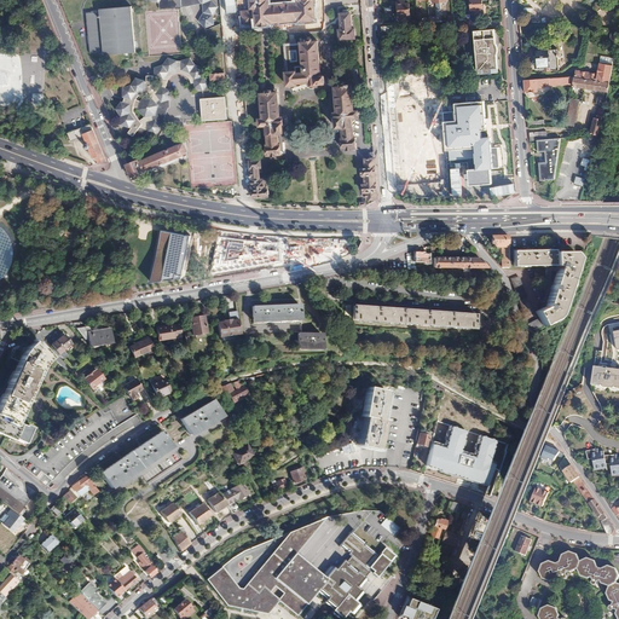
[(270,0),(252,0),(253,10),(244,10),(246,23),(259,22),(259,24),(273,23),(273,22),(299,19),(299,21),(301,21),(320,19),(319,0),(293,0),(271,3),(270,0)]
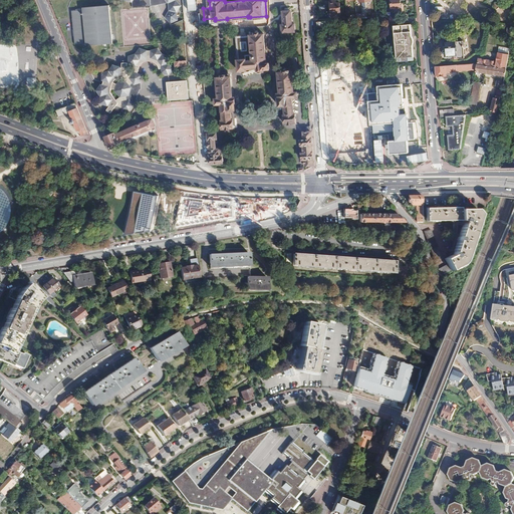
[(335,0),(331,0),(330,0),(331,17),(337,17),(337,13),(340,13),(339,3),(336,3),(335,0)]
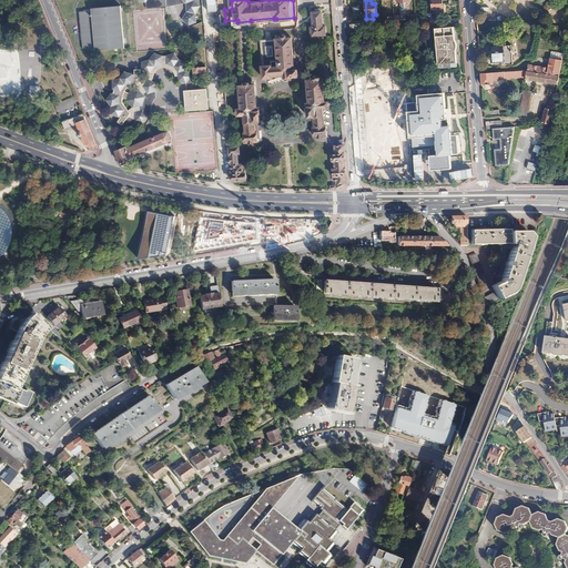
[(432,0),(433,10),(436,9),(437,13),(444,13),(442,0),(432,0)]
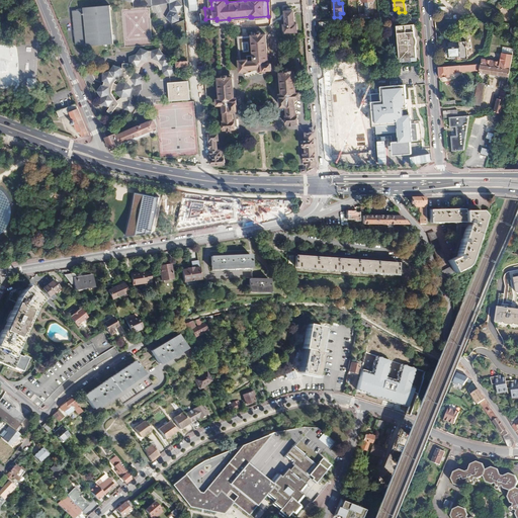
[(84,10),(72,11),(76,45),(87,45),(87,47),(113,44),(110,5),(84,8),(84,10)]
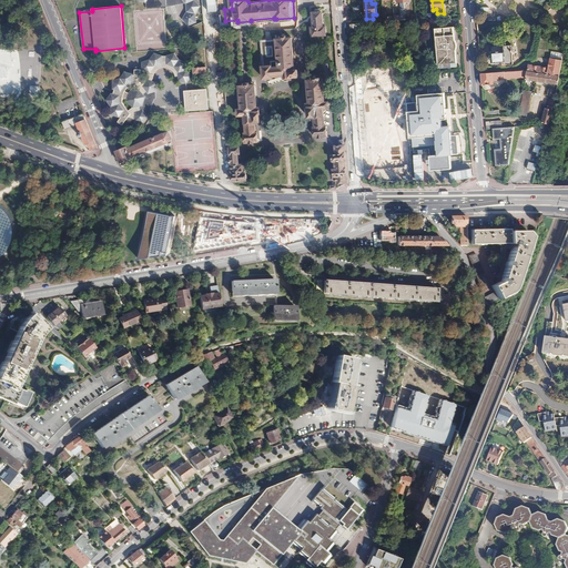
[(316,11),(312,12),(313,26),(311,26),(312,38),(326,37),(326,24),(323,24),(322,11),(316,11)]
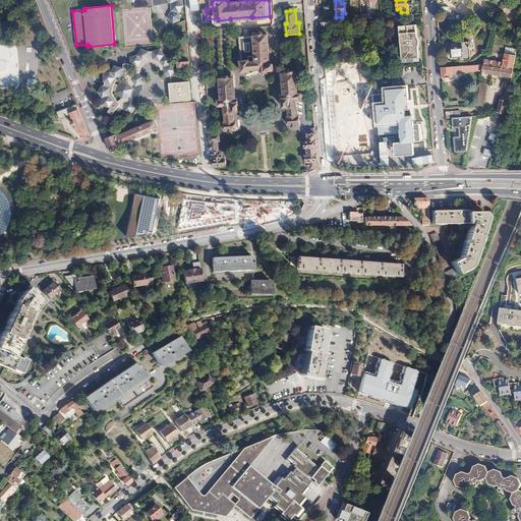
[(335,21),(322,22),(322,30),(331,29),(335,29),(335,21)]
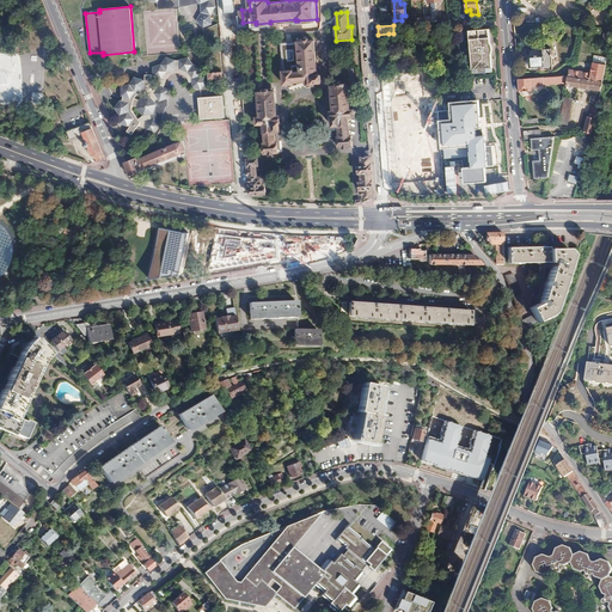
[(470,46),(470,48),(470,50),(470,54),(471,56),(472,63),(473,74),(493,72),(496,72),(493,29),(489,29),(470,31),(470,40),(471,43),(470,44),(470,46)]
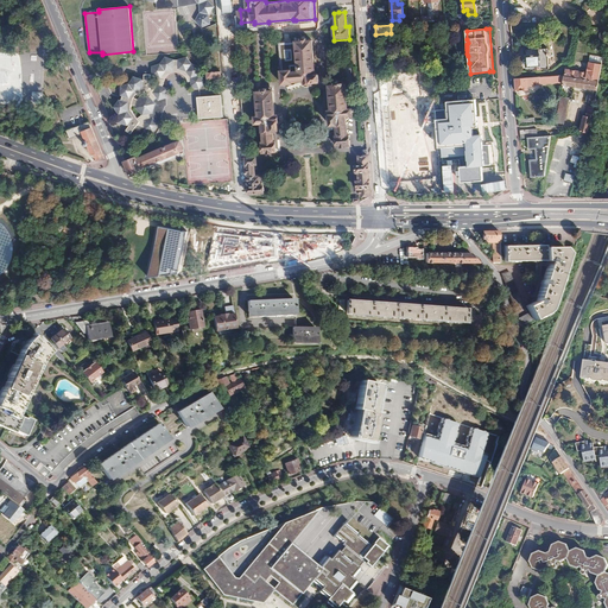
[(299,38),(295,38),(297,68),(290,68),(290,67),(279,68),(280,83),(291,82),(291,80),(303,80),(303,83),(306,82),(310,82),(310,78),(320,77),(318,70),(316,70),(314,38),(312,37),(306,37),(306,36),(299,36),(299,38)]
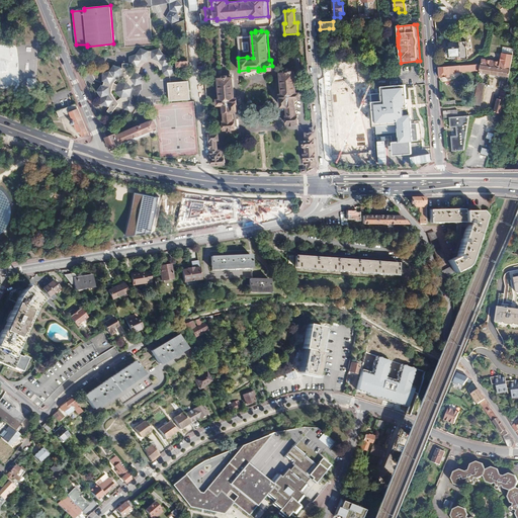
[(253,58),(251,32),(249,32),(243,33),(236,33),(238,58),(247,57),(247,58),(253,58)]
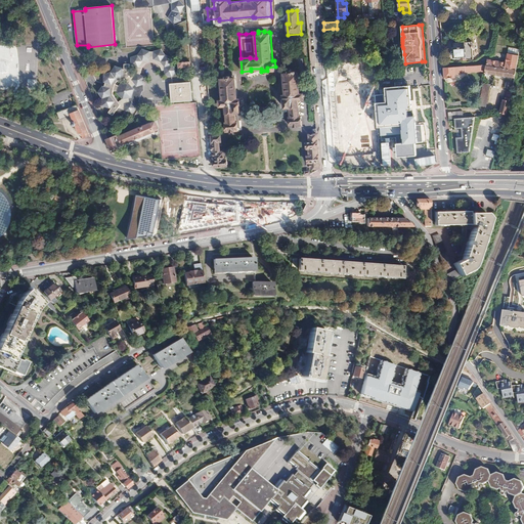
[(465,47),(453,48),(454,58),(461,57),(461,60),(473,59),(472,42),(465,42),(465,47)]
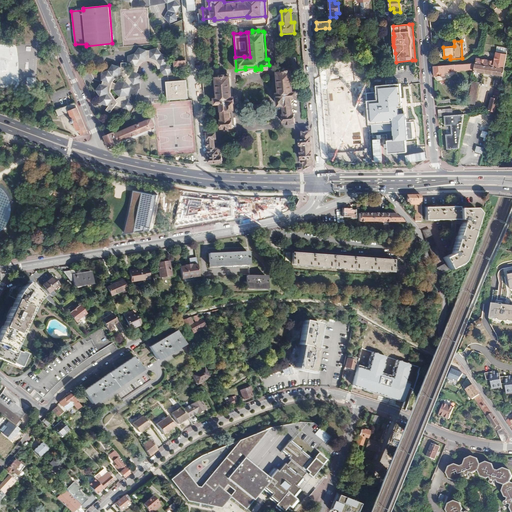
[(126,71),(126,62),(121,62),(121,67),(114,64),(109,69),(103,71),(103,77),(104,78),(103,82),(101,82),(97,87),(101,92),(101,99),(107,101),(108,102),(106,105),(109,108),(115,102),(118,104),(121,104),(120,105),(127,108),(132,102),(128,97),(125,97),(124,93),(127,93),(129,85),(127,83),(131,80),(133,82),(140,80),(139,74),(135,72),(137,66),(142,62),(144,61),(147,61),(150,62),(152,63),(153,65),(155,67),(155,69),(158,69),(158,72),(165,74),(170,69),(165,63),(165,57),(158,55),(154,50),(148,51),(144,51),(138,49),(134,54),(127,56),(127,63),(134,65),(130,71),(126,71)]
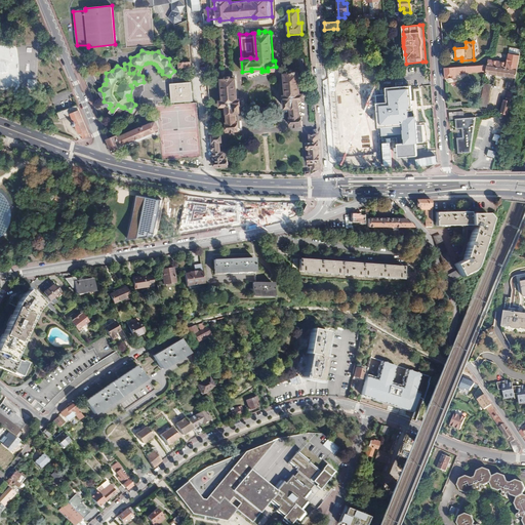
[(520,56),(512,55),(511,63),(508,62),(508,64),(489,61),(489,67),(518,71),(520,56)]
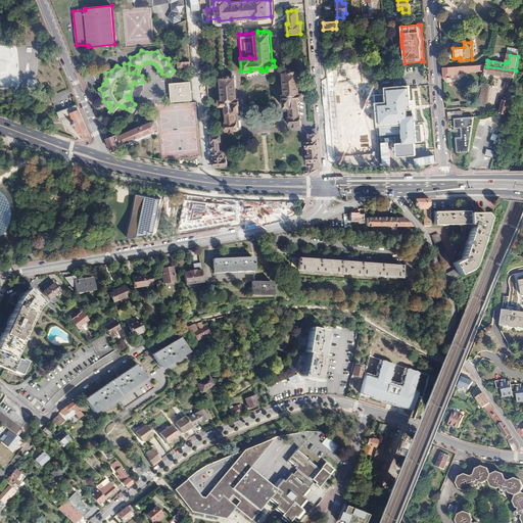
[(482,65),(443,67),(444,78),(450,78),(449,75),(461,74),(461,73),(485,70),(486,65),(482,65)]
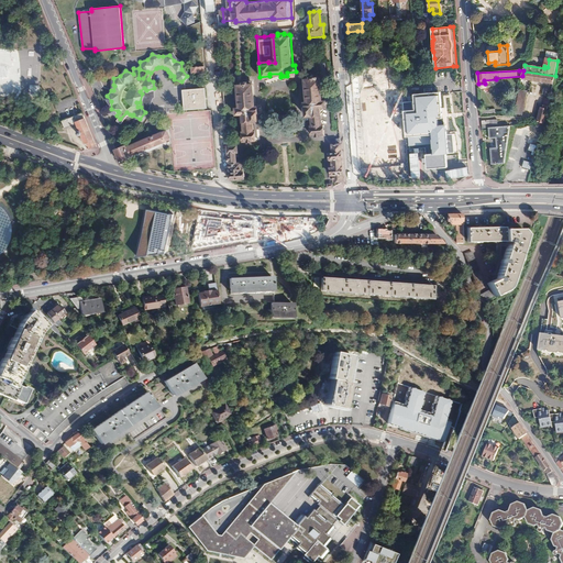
[(523,70),(522,76),(521,79),(527,80),(554,84),(555,76),(525,72),(523,70)]
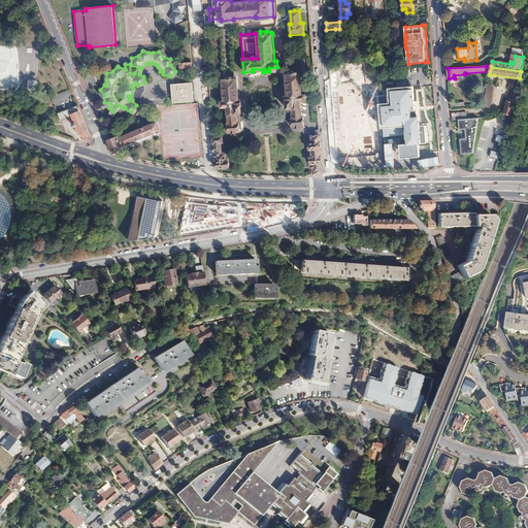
[(288,96),(287,96),(287,97),(287,100),(288,108),(292,108),(293,117),(291,117),(291,119),(292,124),(292,126),(305,125),(305,116),(303,116),(302,101),(306,100),(306,94),(303,94),(303,92),(302,75),(301,72),(297,72),(296,71),(291,71),(291,73),(287,73),(288,96)]
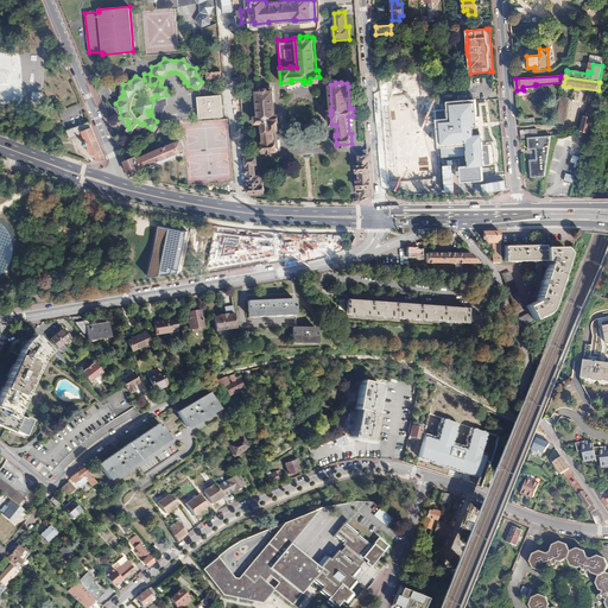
[(258,118),(255,118),(255,125),(260,125),(261,143),(260,143),(261,156),(274,154),(273,141),(272,143),(271,131),(278,131),(277,116),(276,116),(273,89),(267,89),(267,88),(261,89),(261,90),(255,90),(258,118)]
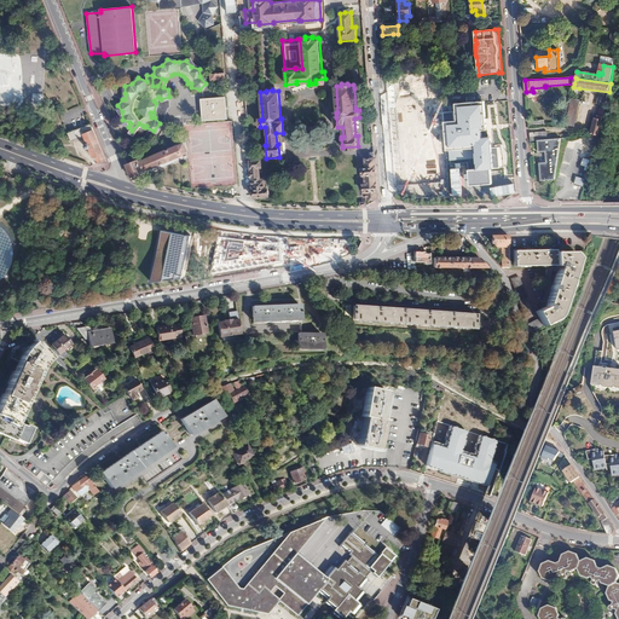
[(221,97),(201,99),(203,119),(224,117),(221,97)]
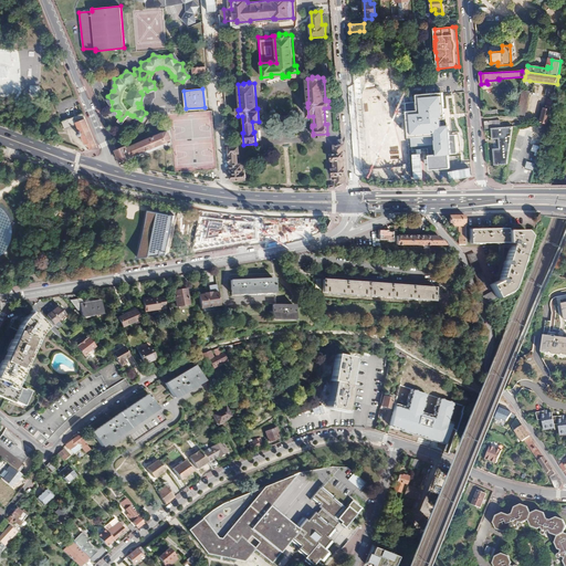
[(530,92),(522,90),(517,115),(525,116),(530,92)]
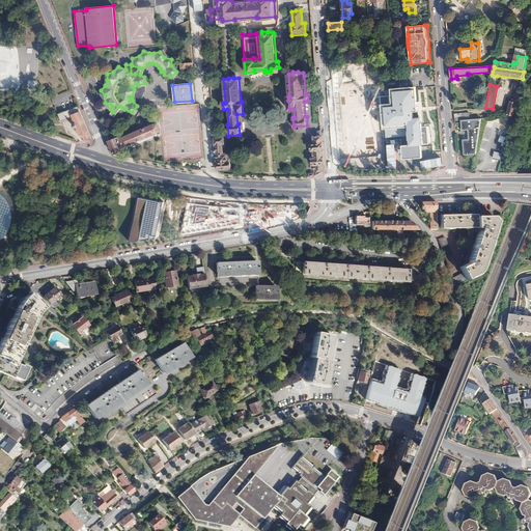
[(381,104),(383,130),(386,130),(386,136),(410,134),(409,127),(409,124),(408,119),(408,117),(408,112),(417,111),(415,88),(391,89),(391,94),(391,95),(392,104),(381,104)]
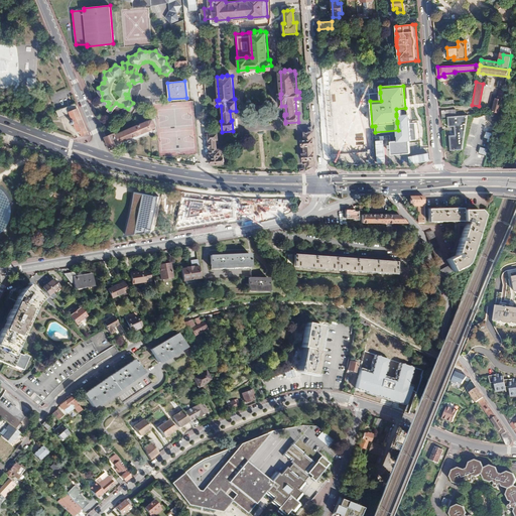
[(498,99),(497,98),(493,111),(499,113),(505,91),(501,90),(498,99)]
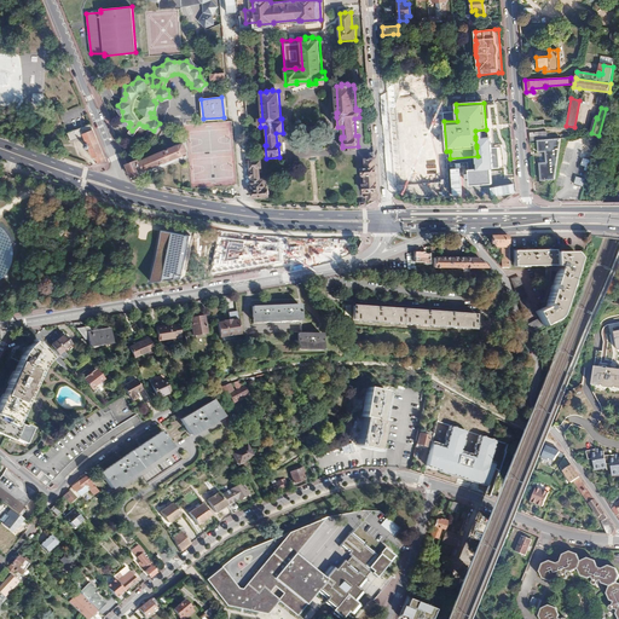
[(71,140),(85,136),(88,144),(86,144),(85,146),(86,148),(87,148),(90,148),(93,157),(97,156),(99,162),(105,160),(91,125),(68,133),(71,140)]
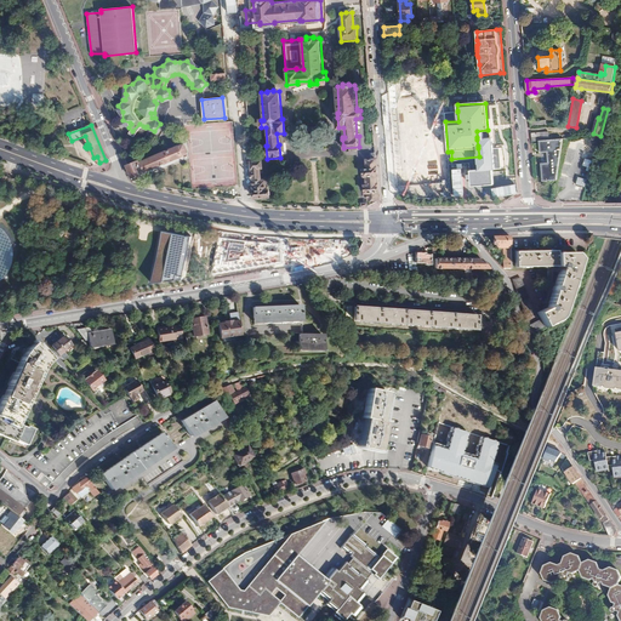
[(488,137),(488,130),(477,131),(477,137),(477,140),(478,146),(478,148),(479,157),(480,170),(473,171),(474,184),(493,183),(491,169),(506,167),(503,146),(496,146),(495,136),(488,137)]
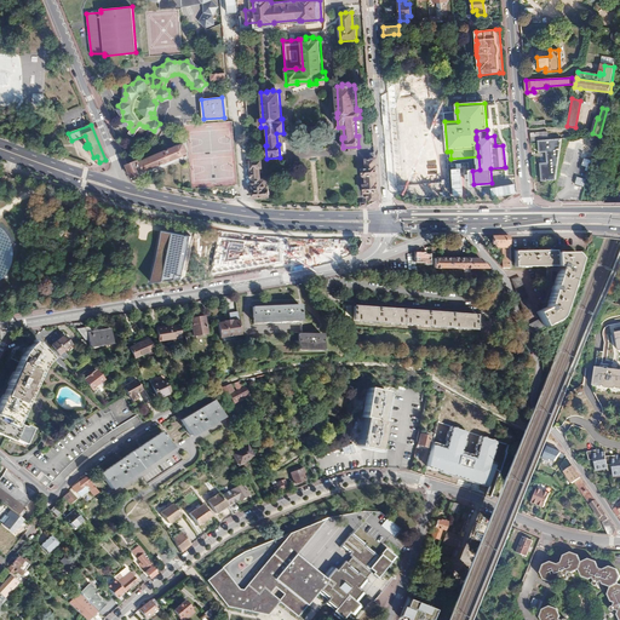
[(547,131),(530,132),(532,142),(538,141),(549,139),(547,131)]
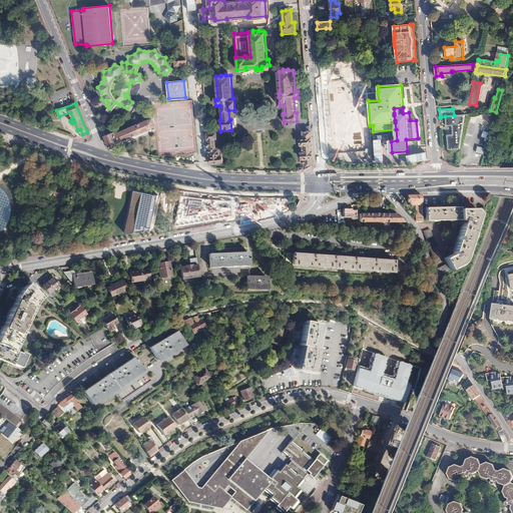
[(445,127),(452,126),(452,135),(446,135),(447,150),(459,149),(465,114),(454,115),(445,116),(445,127)]
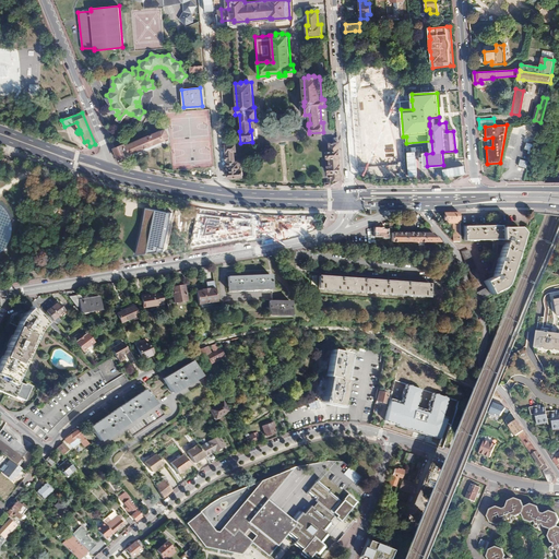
[(166,131),(165,130),(126,146),(125,145),(115,149),(120,162),(130,157),(129,155),(168,138),(168,137),(169,137),(167,131),(166,131)]
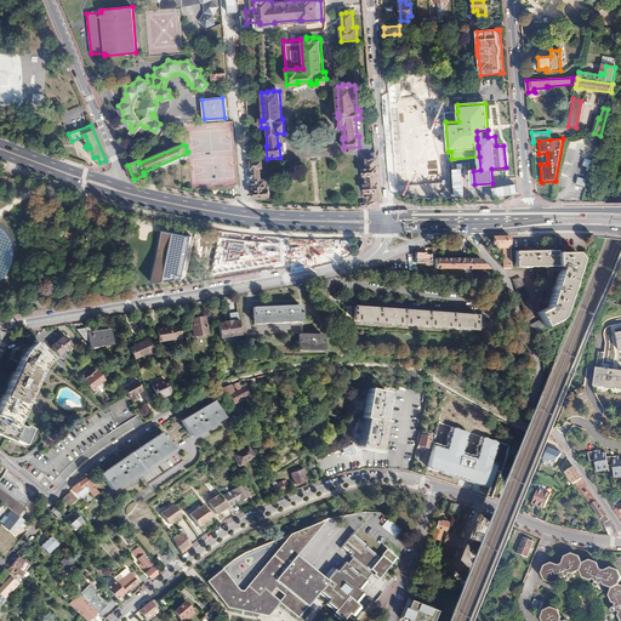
[(250,151),(250,152),(255,198),(268,197),(268,186),(266,186),(265,180),(265,178),(262,178),(262,171),(265,170),(262,149),(250,151)]
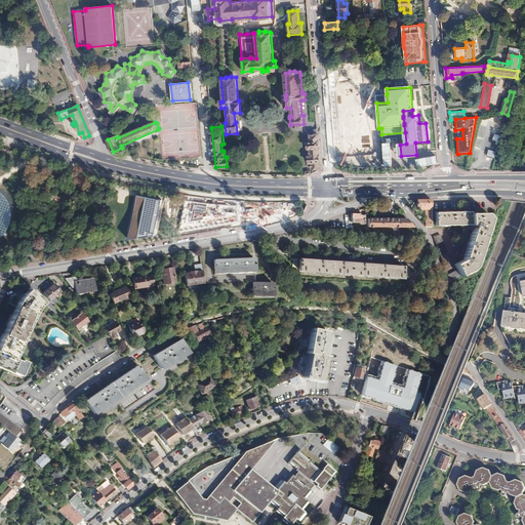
[(156,134),(154,131),(121,146),(122,148),(122,149),(156,134)]
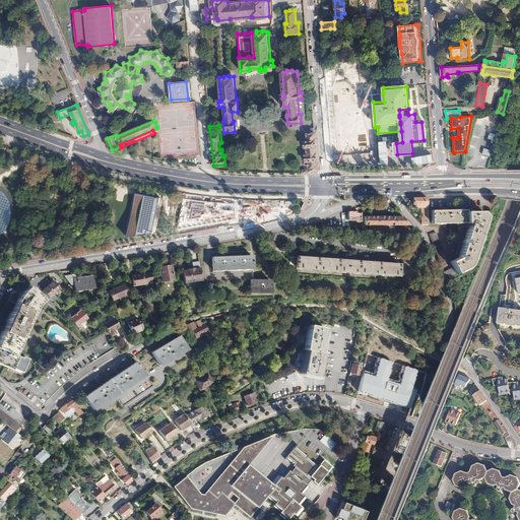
[(306,150),(308,149),(308,158),(307,158),(307,165),(309,165),(310,169),(317,168),(315,133),(311,134),(307,134),(307,143),(305,143),(306,150)]
